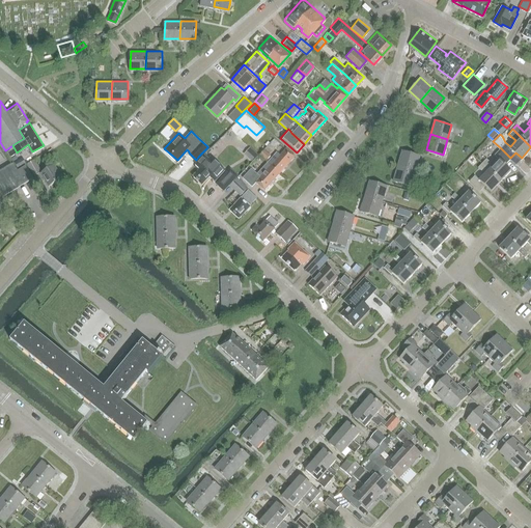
[(244,153),(252,159),(257,153),(250,145),(244,153)]
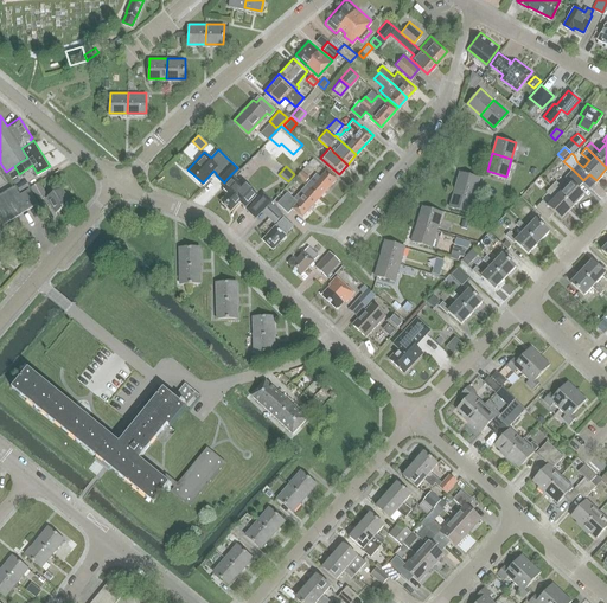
[(320,196),(337,175),(327,167),(320,174),(317,171),(306,183),(320,196)]
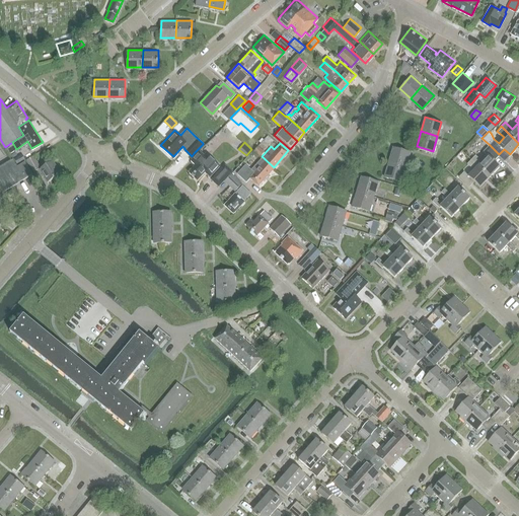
[(264,149),(257,144),(252,150),(258,155),(264,149)]
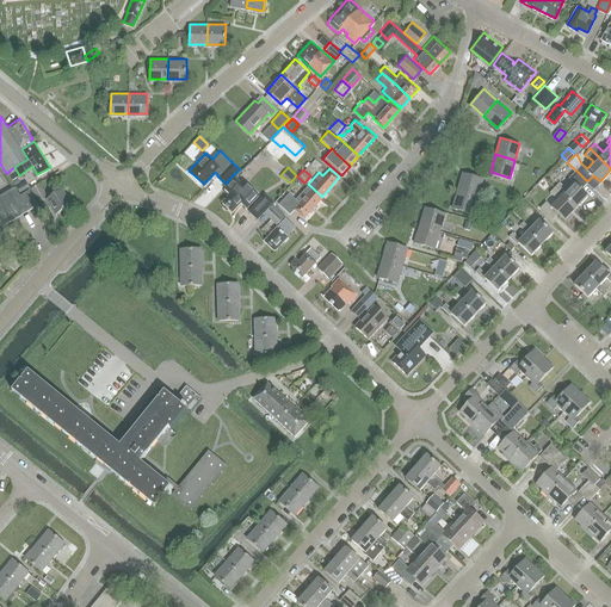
[(581,187),(587,181),(575,169),(569,175),(574,181),(568,187),(560,180),(555,185),(576,206),(588,194),(581,187)]
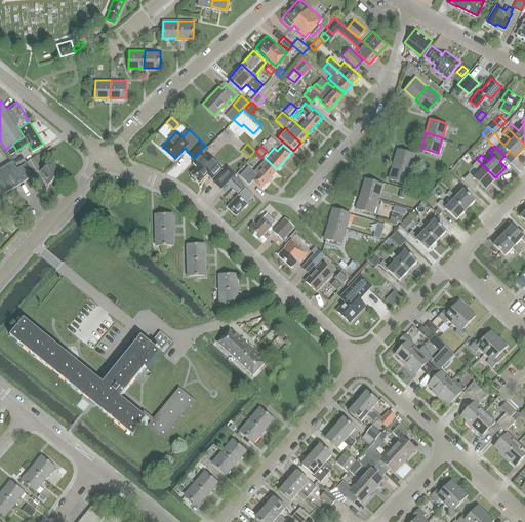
[(410,167),(414,153),(398,148),(394,162),(410,167)]
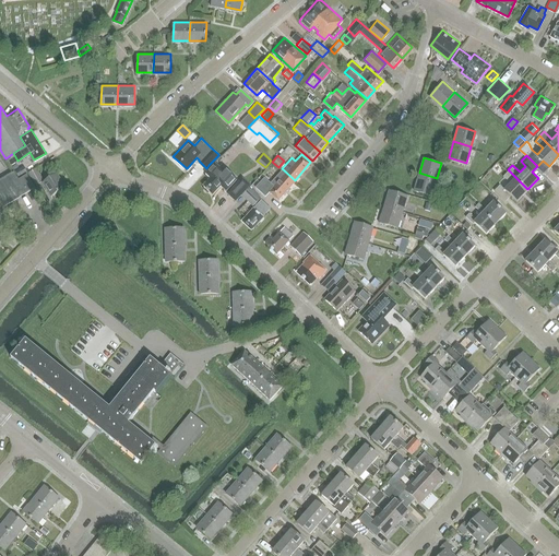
[(219,185),(225,189),(237,177),(222,163),(219,165),(215,161),(205,172),(210,176),(203,184),(213,192),(219,185)]
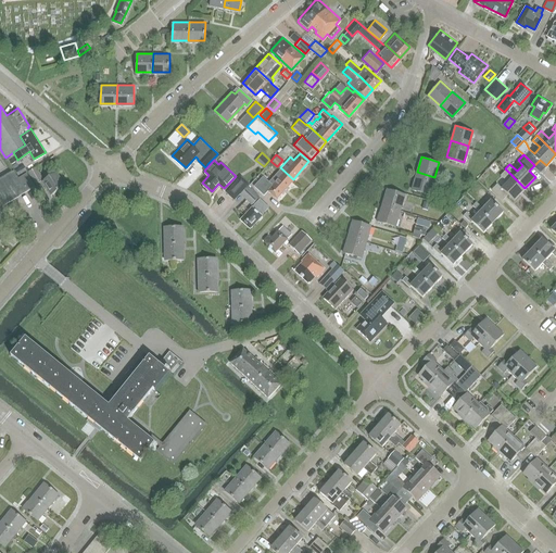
[(25,170),(26,170),(23,163),(14,168),(19,175),(26,171),(25,170)]
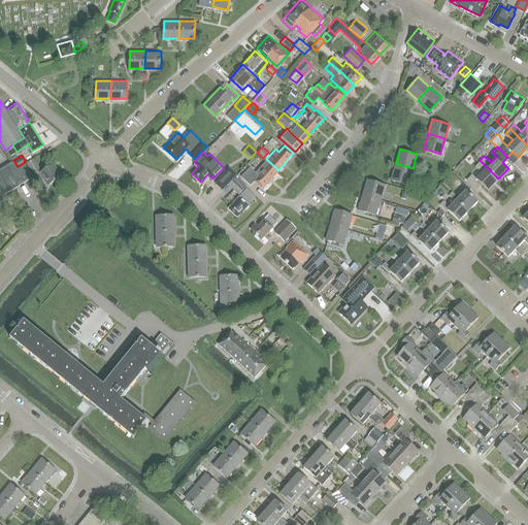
[(34,172),(40,168),(34,157),(27,161),(34,172)]
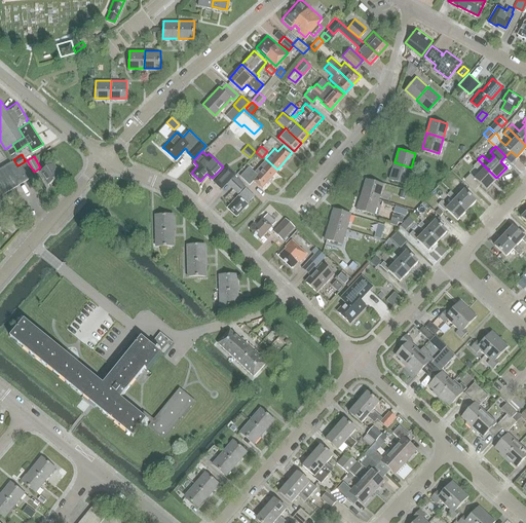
[(277,170),(265,158),(255,170),(249,164),(239,175),(249,183),(253,178),(262,186),(277,170)]
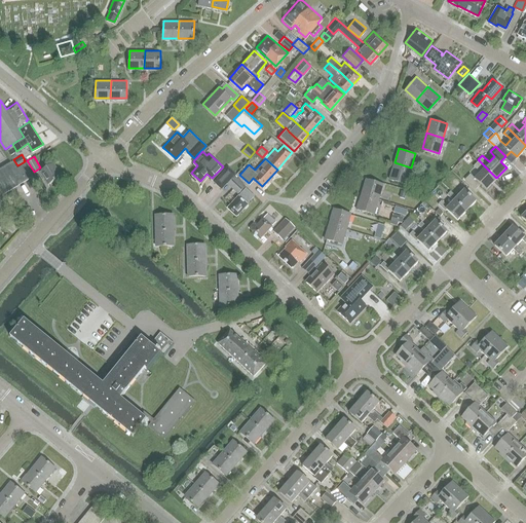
[(486,188),(496,178),(478,159),(474,163),(480,171),(475,177),(471,172),(465,178),(476,187),(481,182),(486,188)]
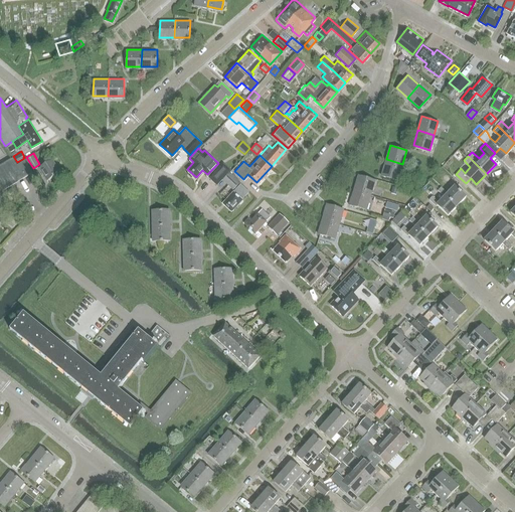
[(0,186),(2,190),(32,171),(25,159),(17,164),(13,157),(0,164),(0,186)]
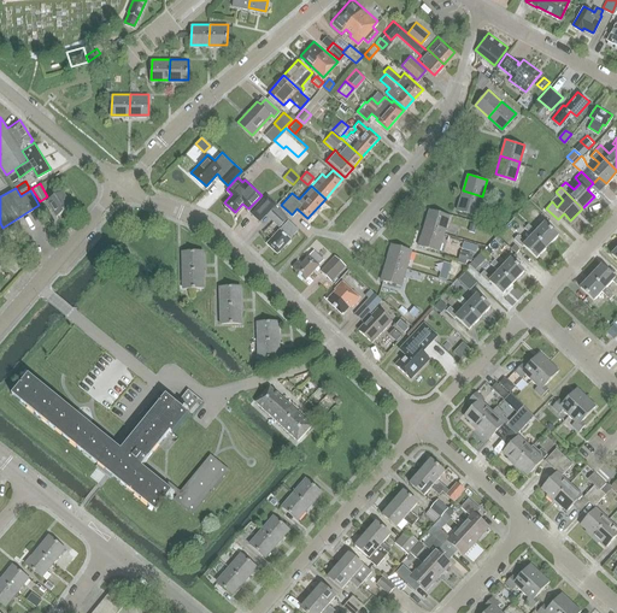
[(57,214),(72,205),(63,189),(47,199),(57,214)]
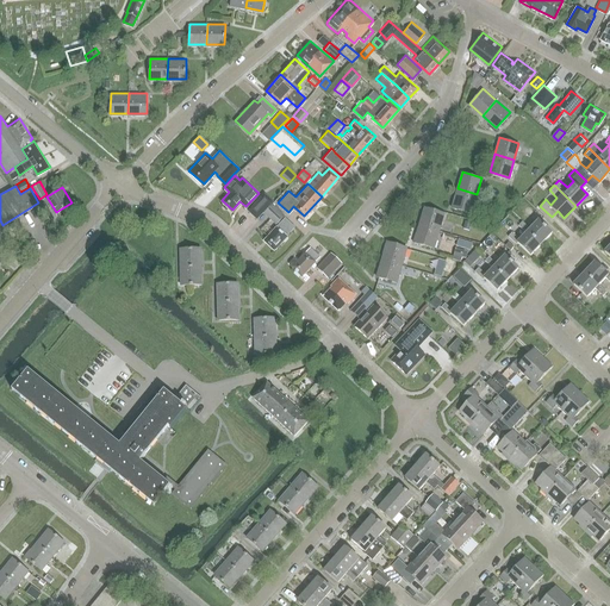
[(472,212),(477,194),(458,188),(452,206),(472,212)]
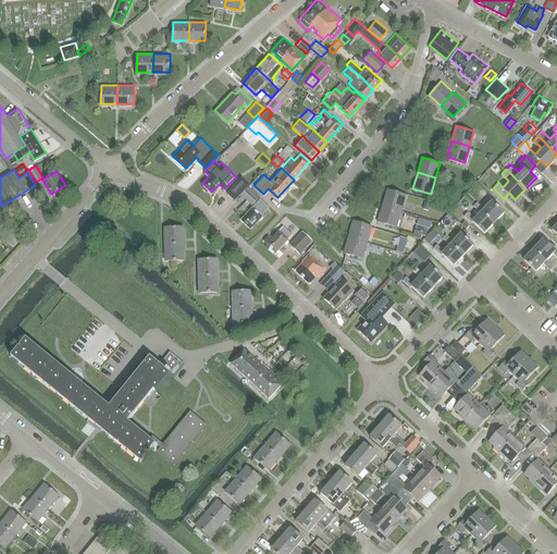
[(239,193),(240,192),(242,189),(248,183),(249,182),(242,174),(226,191),(234,198),(239,193)]
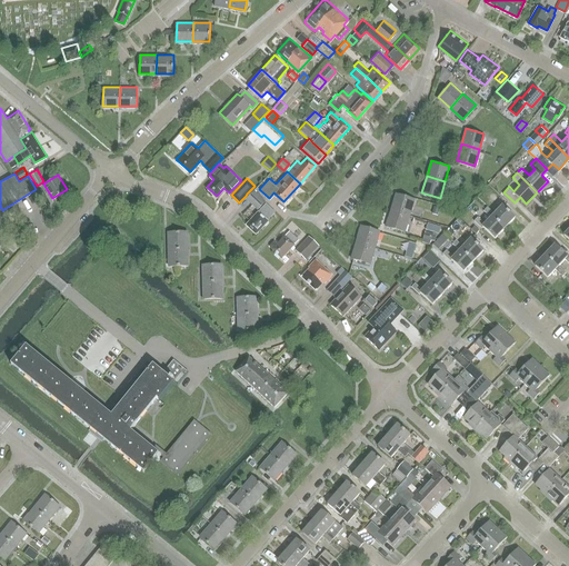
[(501,200),(506,195),(490,184),(486,189),(501,200)]
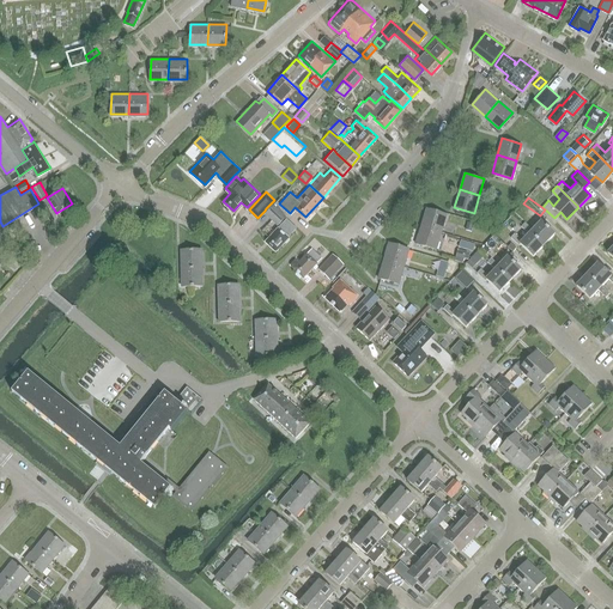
[(285,213),(273,201),(266,208),(265,211),(263,212),(277,223),(285,213)]
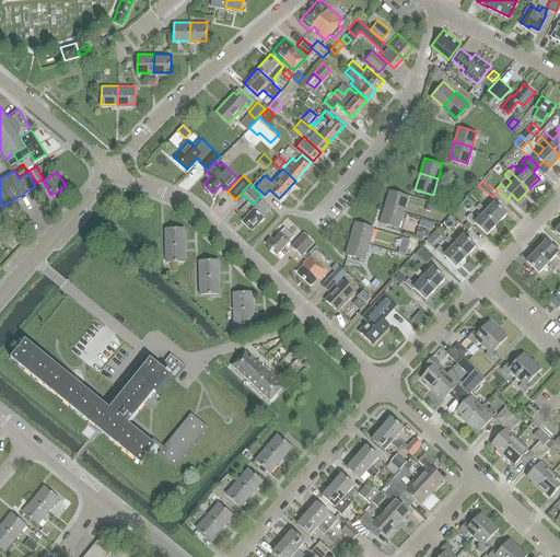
[(408,195),(392,189),(389,189),(385,205),(403,210),(408,195)]
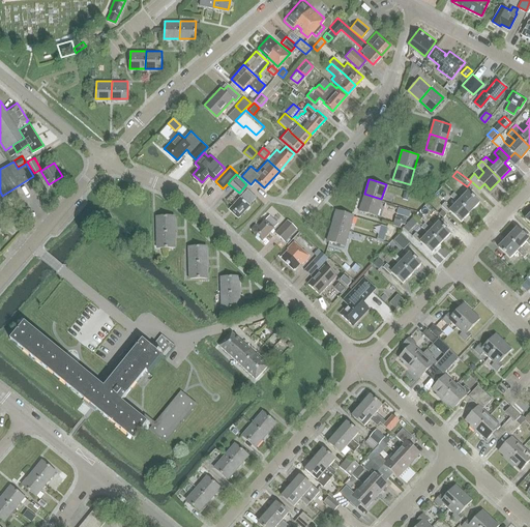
[(238,216),(246,207),(247,208),(249,205),(249,204),(248,203),(256,196),(247,187),(240,196),(229,208),(238,216)]
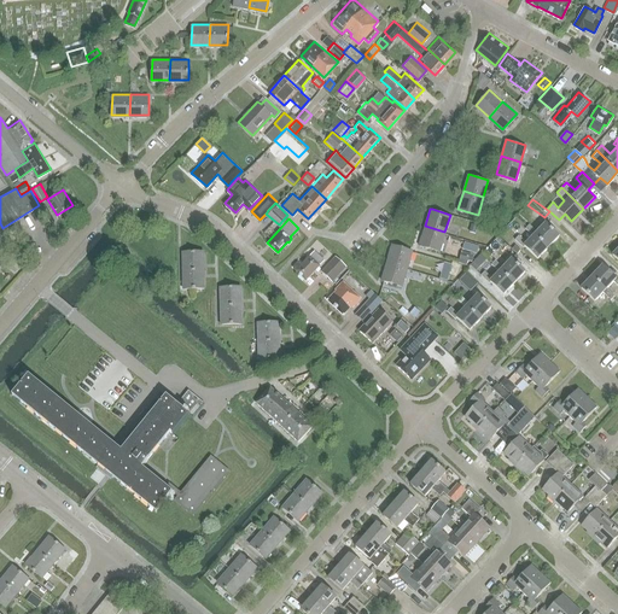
[(548,245),(559,234),(546,221),(537,229),(529,222),(525,226),(534,234),(535,232),(548,245)]
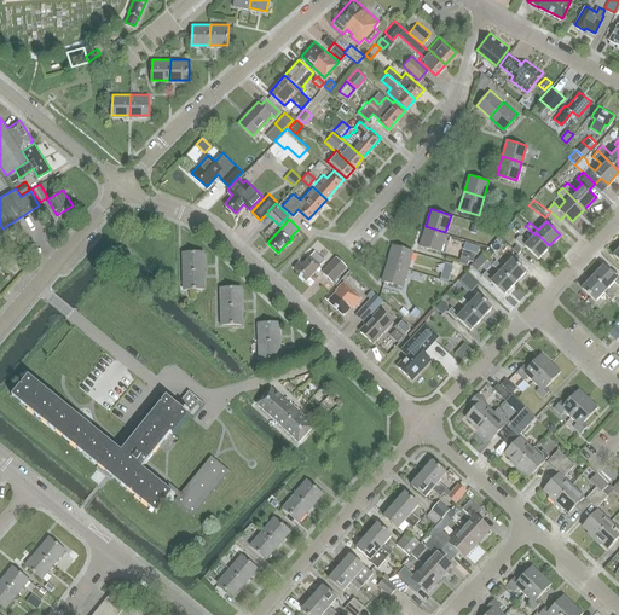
[(440,250),(445,232),(426,226),(421,244),(440,250)]
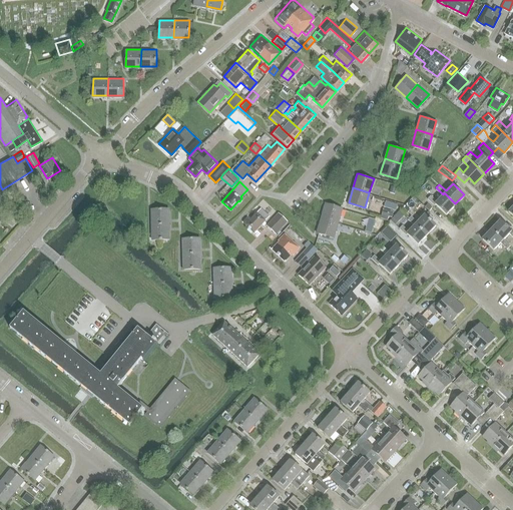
[(446,212),(455,203),(444,192),(443,194),(437,199),(431,193),(427,196),(434,203),(435,202),(446,212)]
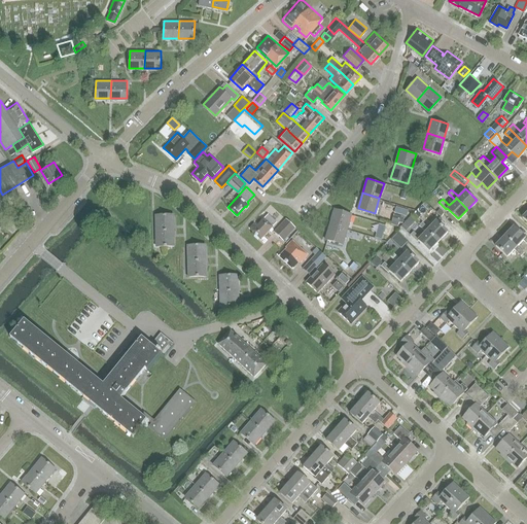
[(430,204),(425,199),(422,202),(428,207),(430,204)]
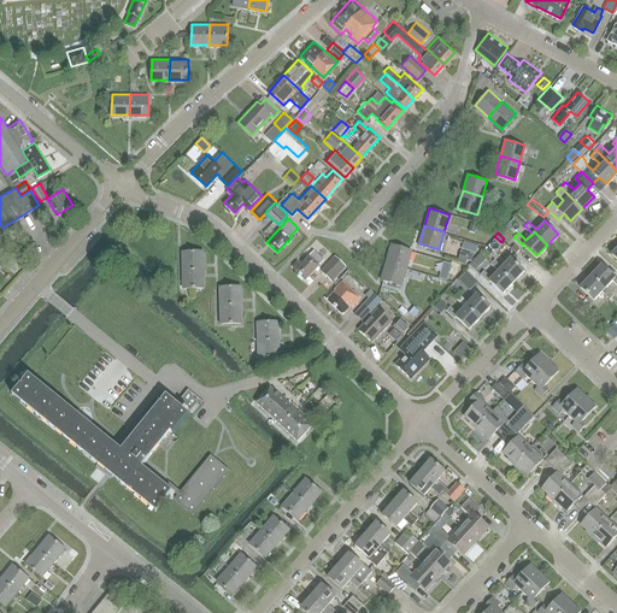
[(10,246),(13,241),(6,235),(3,240),(10,246)]
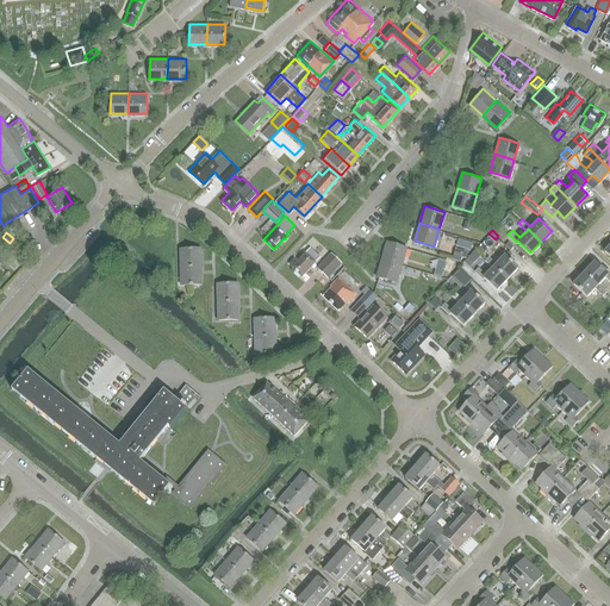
[(458,236),(456,243),(471,248),(473,241),(458,236)]
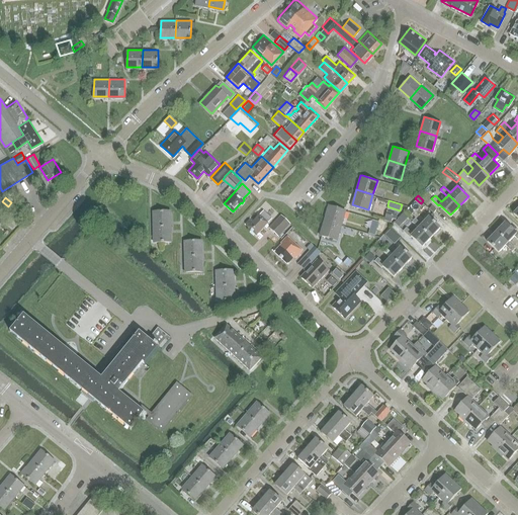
[(341,224),(345,208),(329,204),(325,219),(341,224)]
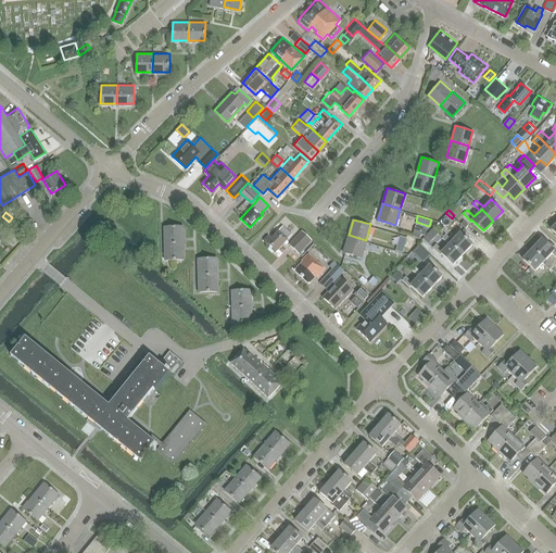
[(266,241),(275,250),(292,233),(282,224),(278,228),(270,237),(269,235),(267,235),(264,238),(264,240),(266,241)]
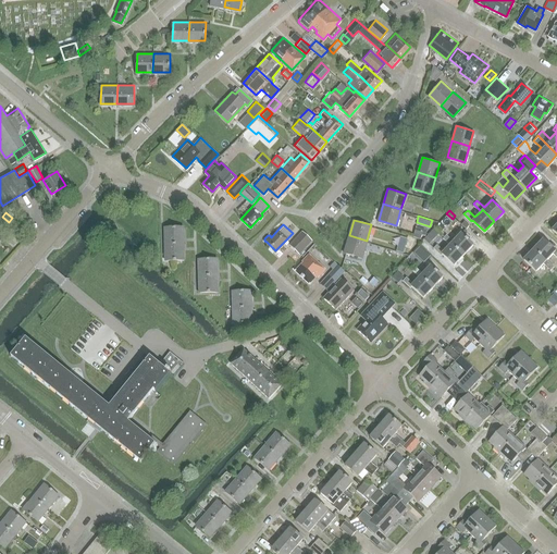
[(412,235),(420,237),(423,225),(416,224),(412,235)]
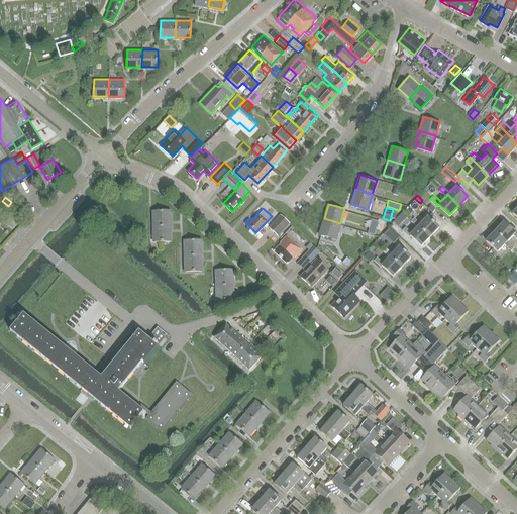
[(153,224),(171,224),(170,209),(152,209),(153,224)]
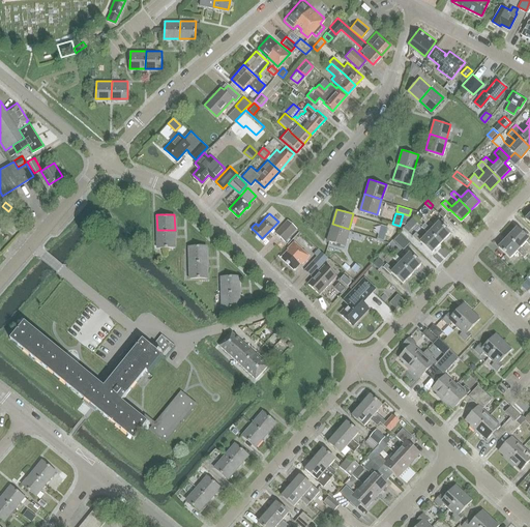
[(296,227),(287,217),(273,231),(284,240),(296,227)]
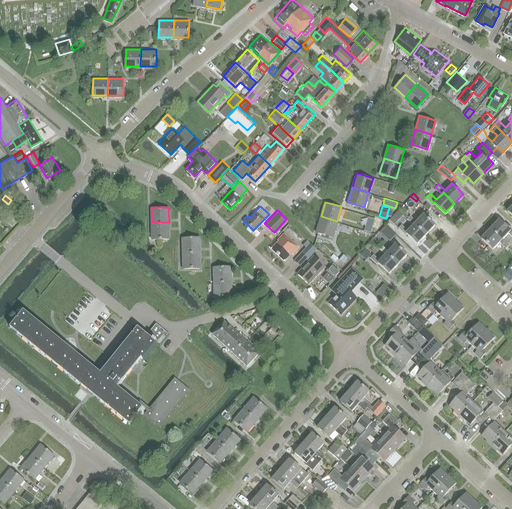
[(426,233),(435,223),(424,213),(417,220),(410,214),(407,217),(414,223),(415,222),(426,233)]
